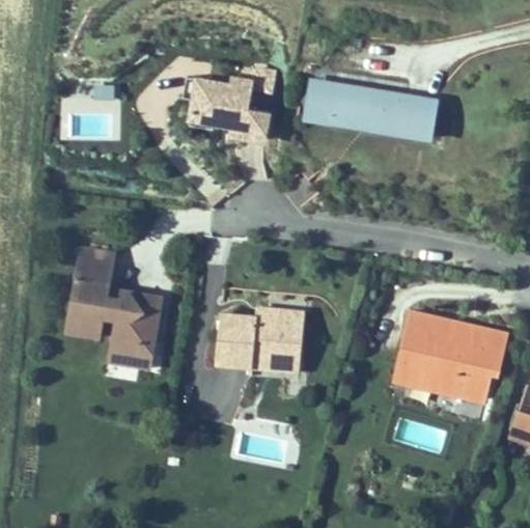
[(202,98),(206,78),(189,75),(185,94),(196,95),(202,98)]
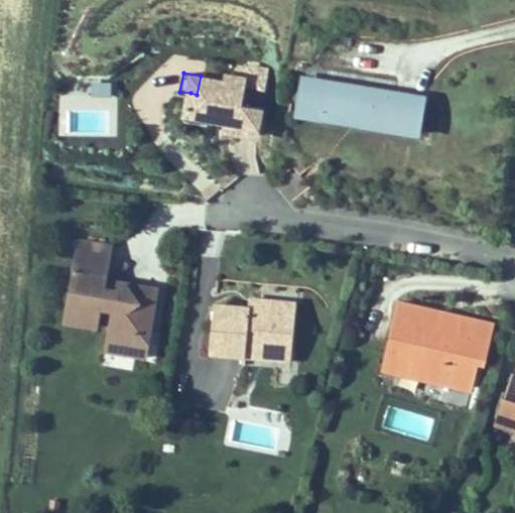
[(261,106),(264,87),(247,84),(248,77),(227,74),(225,80),(201,76),(197,95),(190,93),(185,120),(209,124),(210,117),(229,120),(240,122),(238,130),(259,134),(264,106),(261,106)]
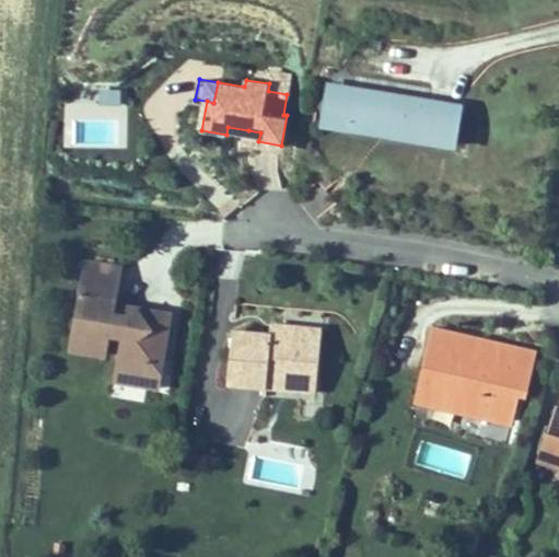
[(341,135),(348,89),(326,85),(319,131),(341,135)]
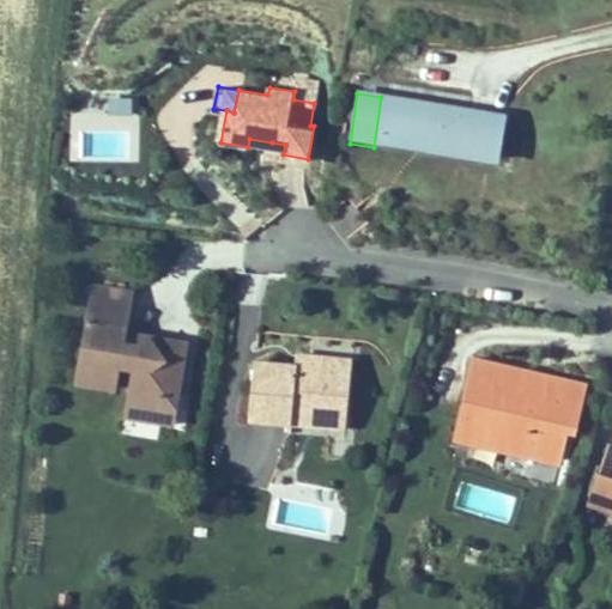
[(497,166),(506,116),(381,97),(374,147),(428,156),(497,166)]
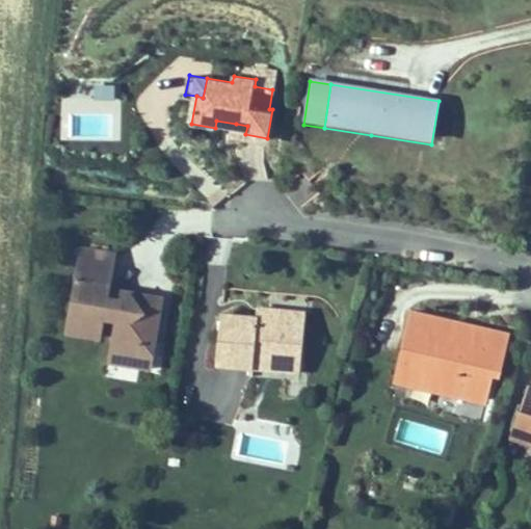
[(245,134),(247,126),(236,124),(234,133),(245,134)]
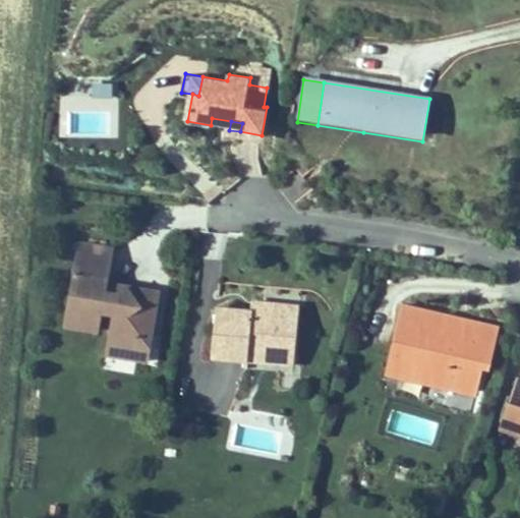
[(158,292),(133,288),(128,292),(125,287),(114,294),(105,292),(106,283),(111,250),(76,244),(68,293),(73,294),(71,306),(66,305),(62,327),(98,333),(101,311),(112,313),(105,355),(135,360),(139,335),(151,337),(158,292)]
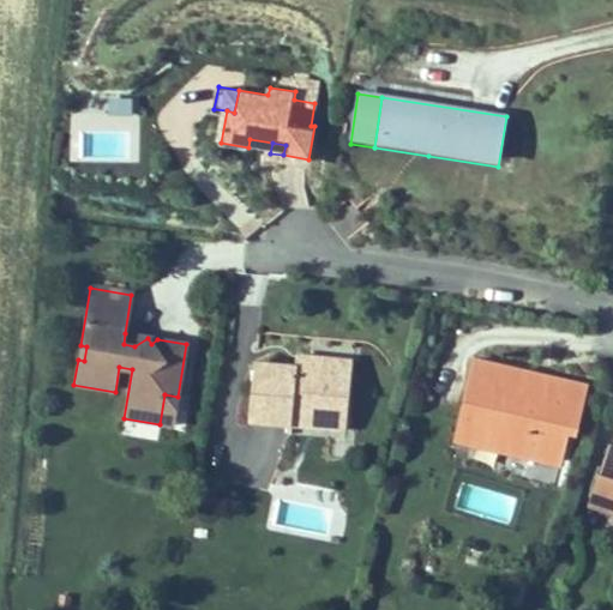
[(134,346),(148,338),(125,333),(124,344),(134,346)]
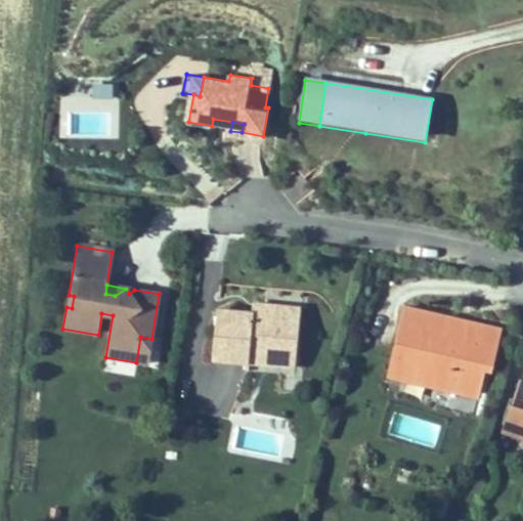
[(264,312),(265,303),(253,302),(253,311),(264,312)]
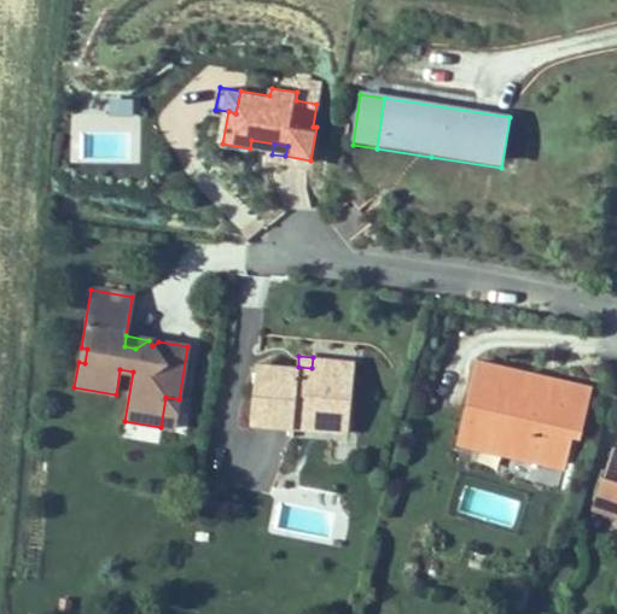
[(349,438),(355,361),(325,358),(313,357),(312,368),(298,367),(255,363),(250,427),(295,431),(294,434),(349,438)]
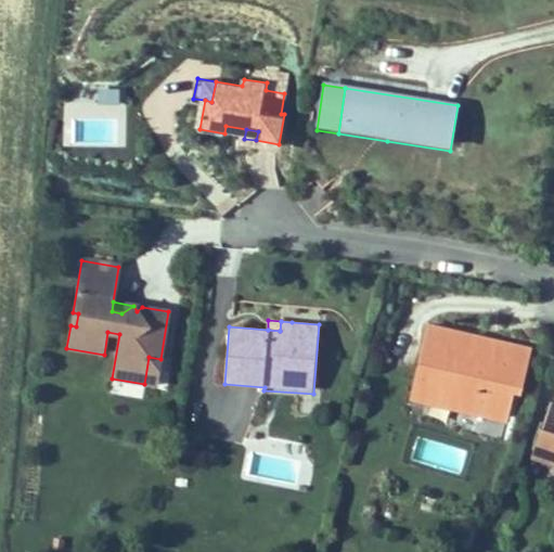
[(519,394),(530,346),(479,334),(477,348),(468,346),(472,333),(452,329),(429,323),(412,398),(506,420),(513,393),(519,394)]
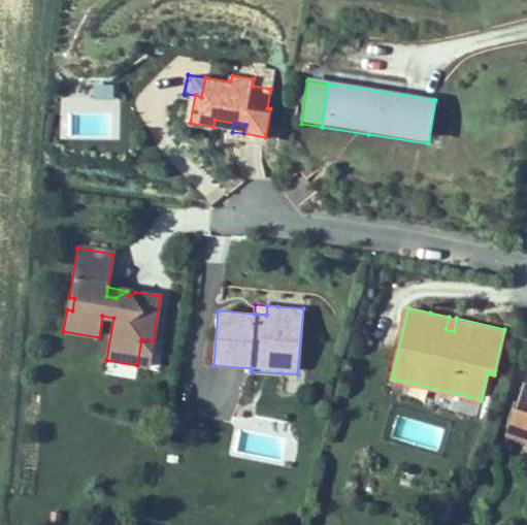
[(454,331),(456,318),(449,317),(446,329),(454,331)]
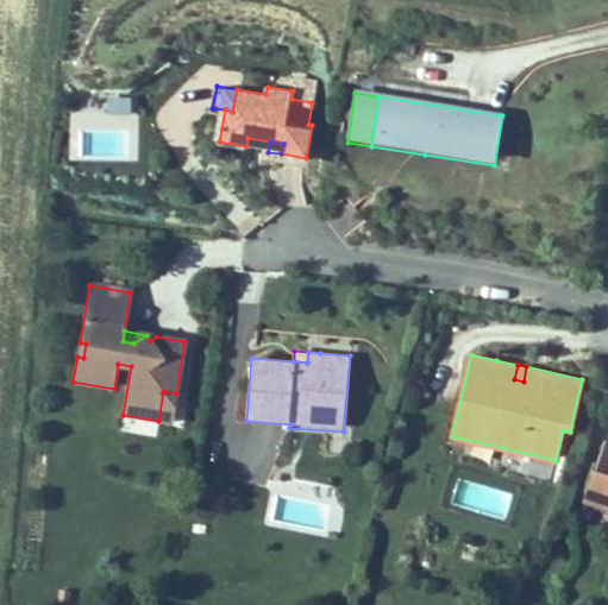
[(171,423),(176,394),(163,391),(158,421),(171,423)]
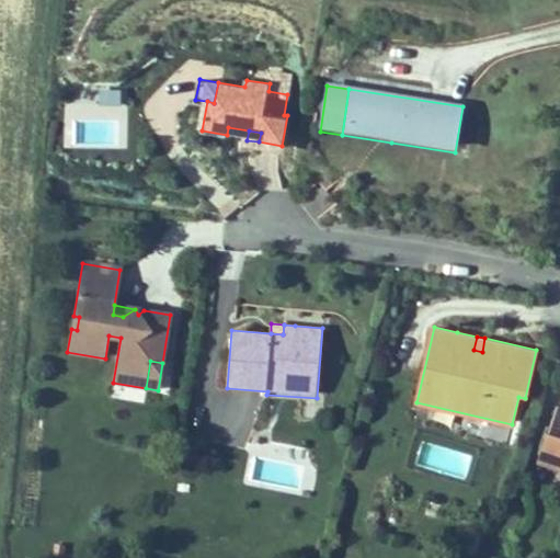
[(559,437),(548,433),(539,456),(559,464),(559,437)]
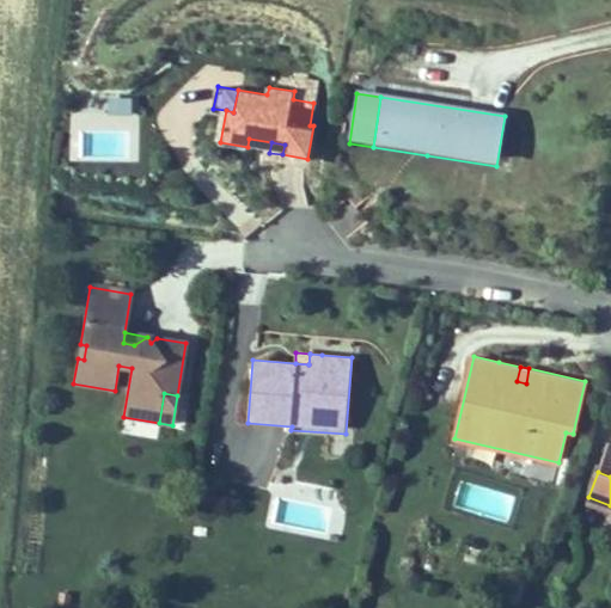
[(610,505),(588,497),(586,505),(610,515),(610,517),(608,523),(610,524),(610,505)]
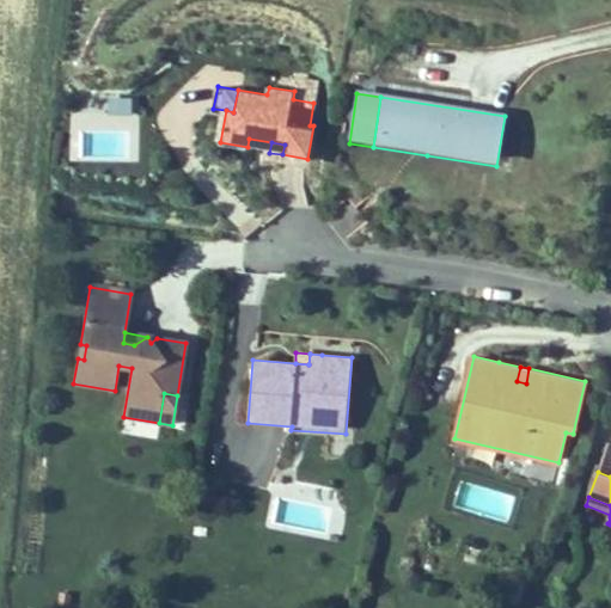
All buildings are outlined.
